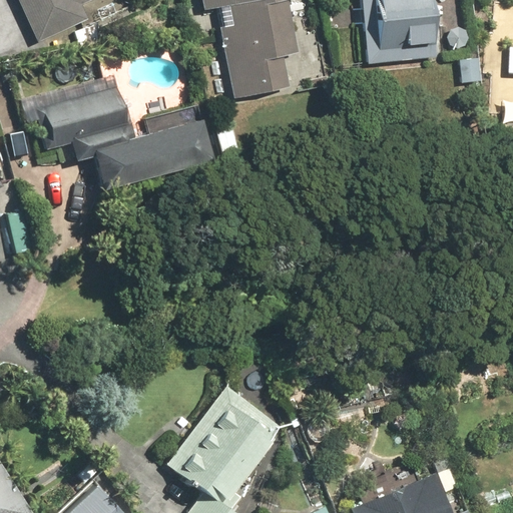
[(16,0),(35,41),(88,19),(81,4),(91,0),(16,0)]
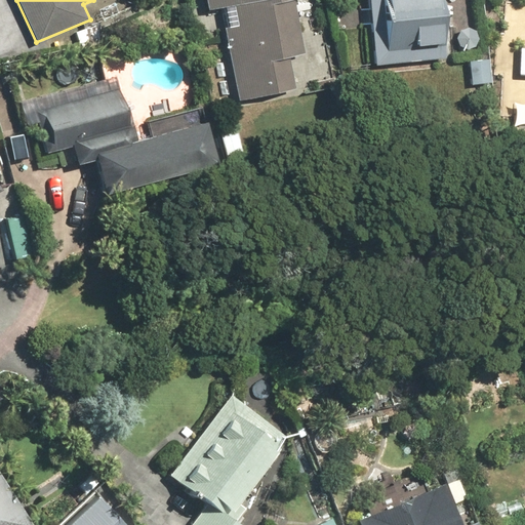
[(204,0),(206,9),(221,7),(237,103),(296,94),(291,58),(304,57),(294,0),(204,0)]
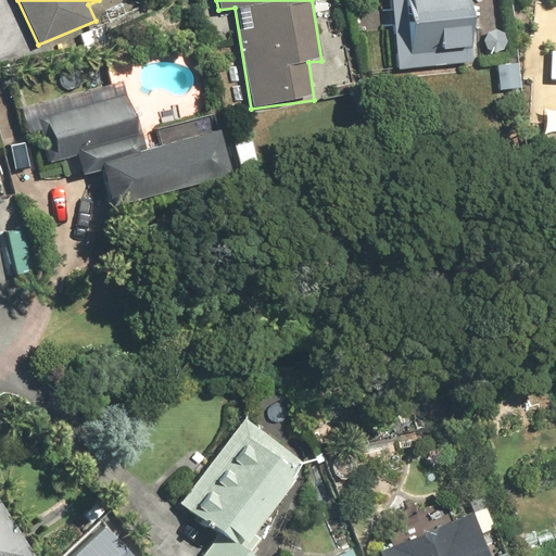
[(391,0),(400,68),(485,59),(481,14),(471,15),(469,0),(391,0)]
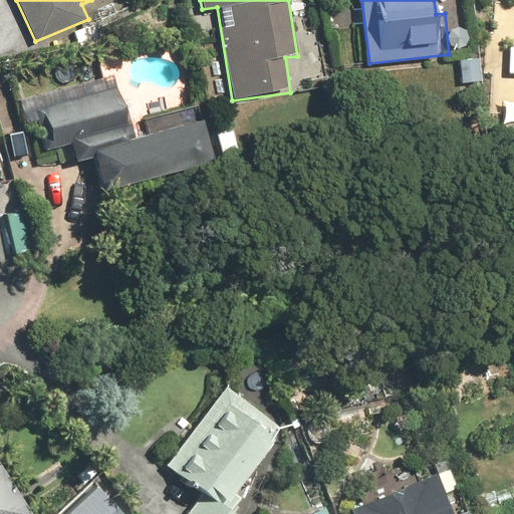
[(460,53),(460,81),(482,80),(481,53),(460,53)]
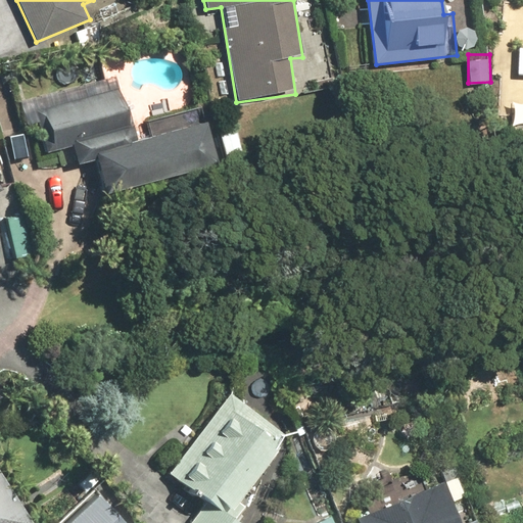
[(123,92),(37,112),(47,153),(75,146),(79,165),(95,161),(103,194),(220,165),(209,123),(135,140),(123,92)]
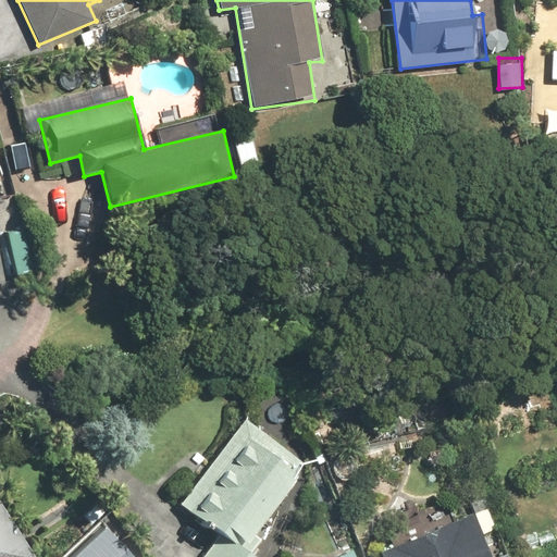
[(200,556),(255,556),(264,542),(257,537),(304,461),(238,420),(182,510),(215,532),(200,556)]
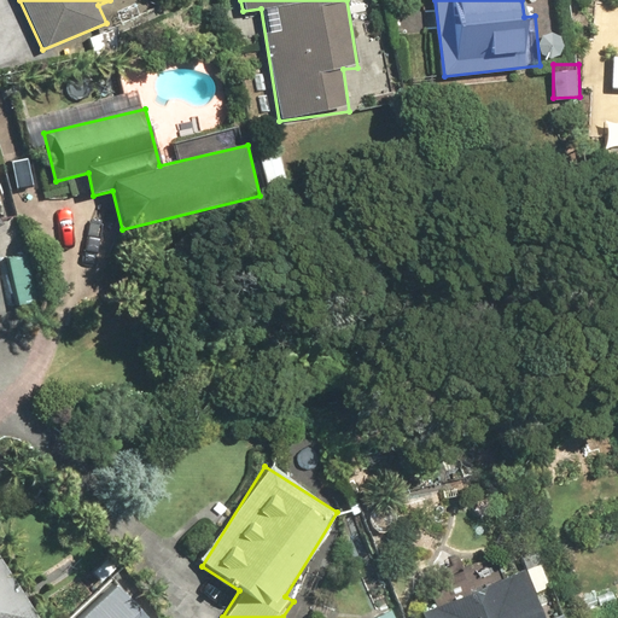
[(0,617),(44,617),(0,547),(0,617)]
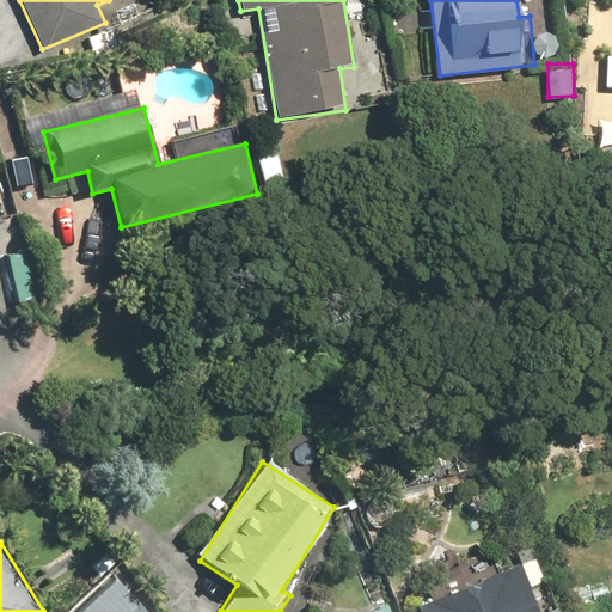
[(563,611),(563,610),(556,611),(542,611),(525,569),(422,609),(422,611),(563,611)]
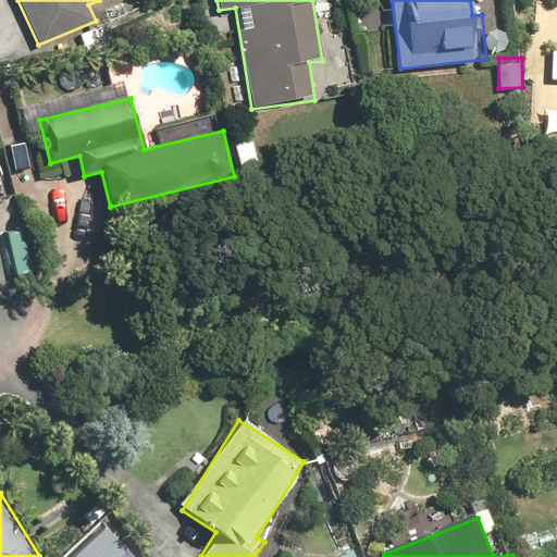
[(135,556),(101,520),(61,556),(135,556)]
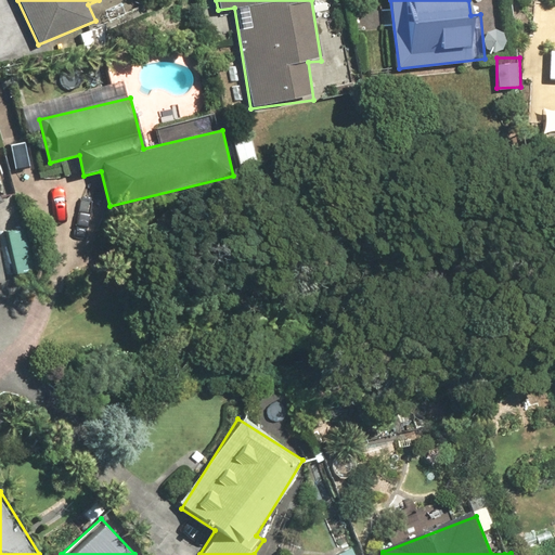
[(357,554),(350,540),(323,552),(324,554),(357,554)]
